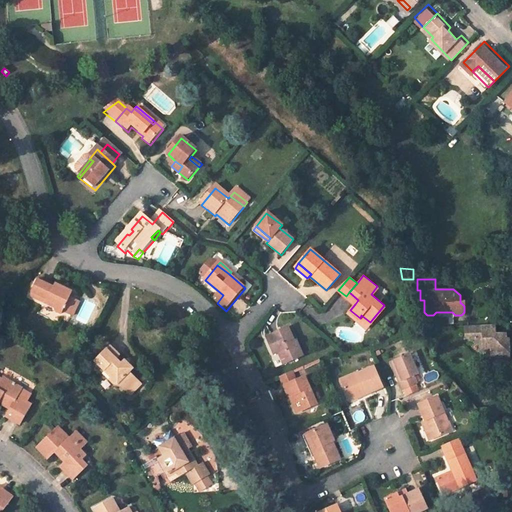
[(53,288),(38,280),(31,292),(40,297),(39,300),(55,308),(57,312),(62,314),(63,312),(71,316),(78,301),(70,297),(73,292),(55,284),(53,288)]
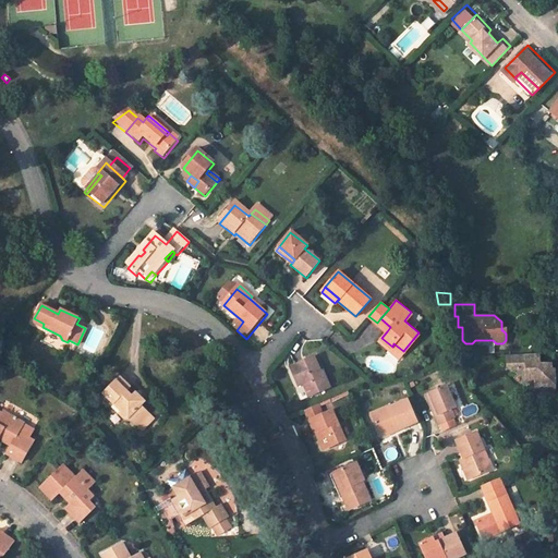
[(377,323),(387,331),(390,327),(380,318),(377,323)]
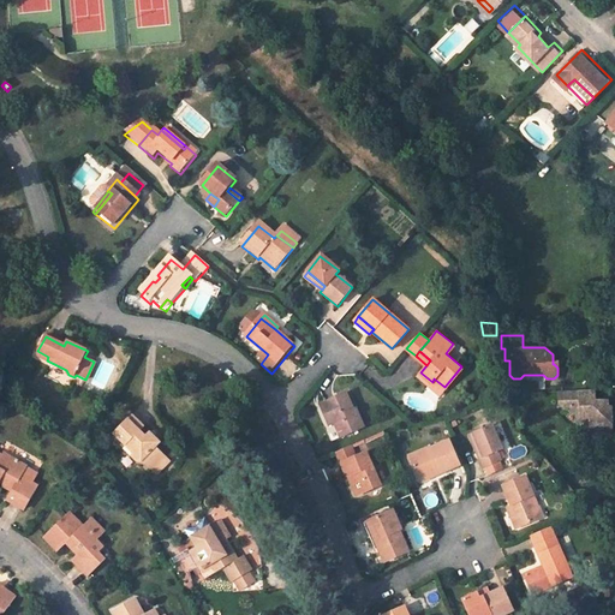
[(440,393),(445,387),(434,378),(433,382),(421,372),(418,375),(440,393)]
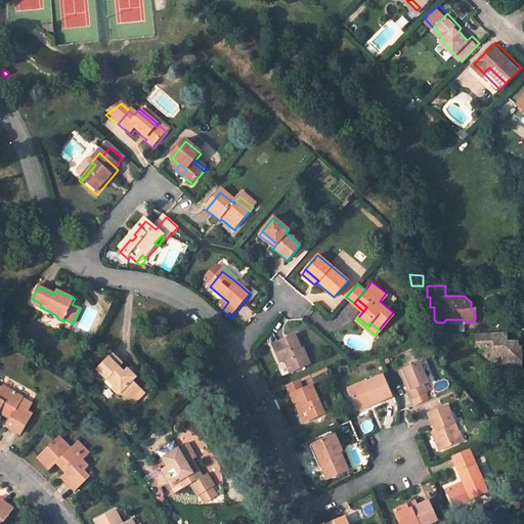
[(506,342),(506,332),(475,333),(476,345),(484,345),(488,349),(494,348),(494,355),(499,359),(504,359),(505,370),(522,369),(521,359),(518,359),(518,347),(517,342),(506,342)]
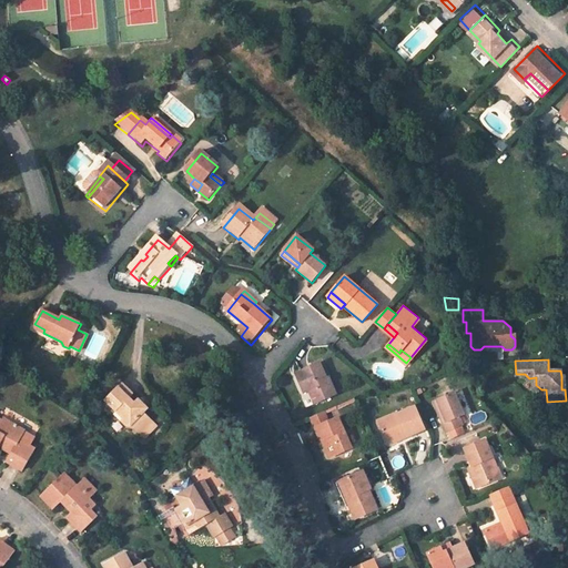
[(326,379),(320,364),(295,375),(302,389),(307,387),(310,392),(315,404),(336,395),(330,378),(326,379)]
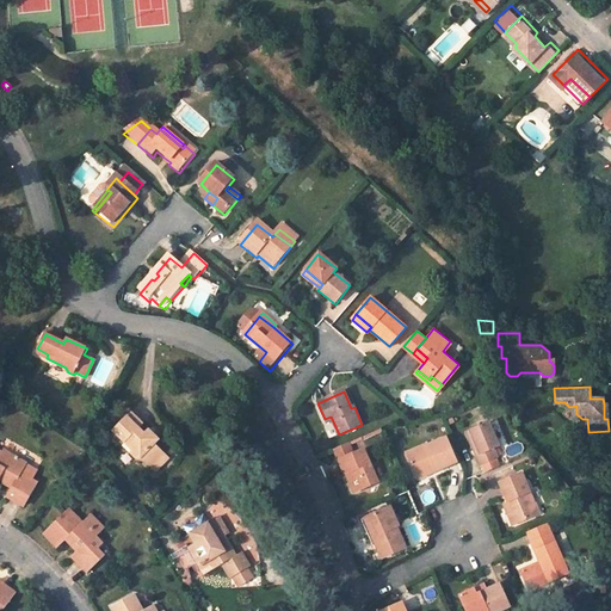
[(155,445),(160,442),(148,431),(144,434),(139,429),(143,425),(131,413),(113,431),(133,451),(130,454),(136,460),(142,460),(153,471),(167,457),(155,445)]
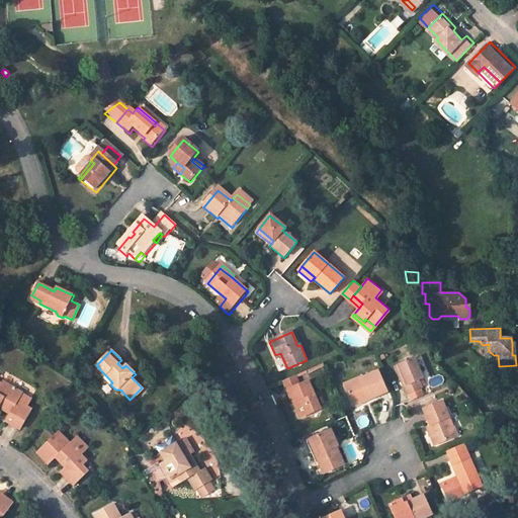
[(422,377),(413,357),(398,364),(406,383),(403,384),(407,393),(422,386),(418,378),(422,377)]
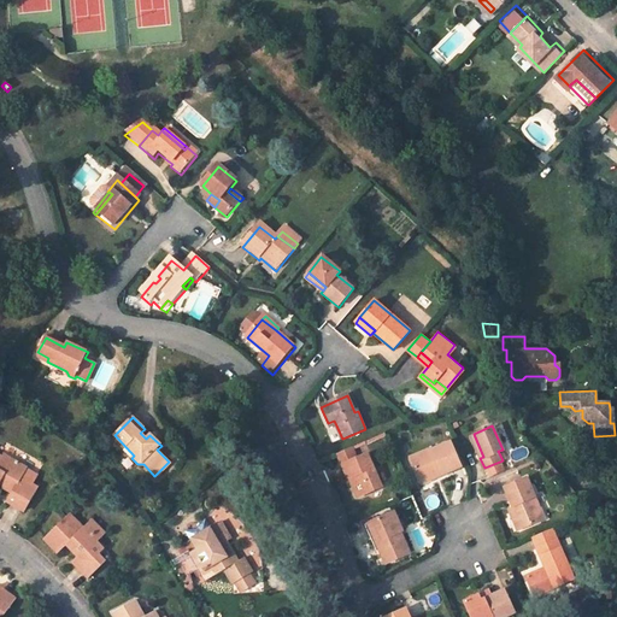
[(469,435),(480,458),(483,457),(474,434),(469,435)]
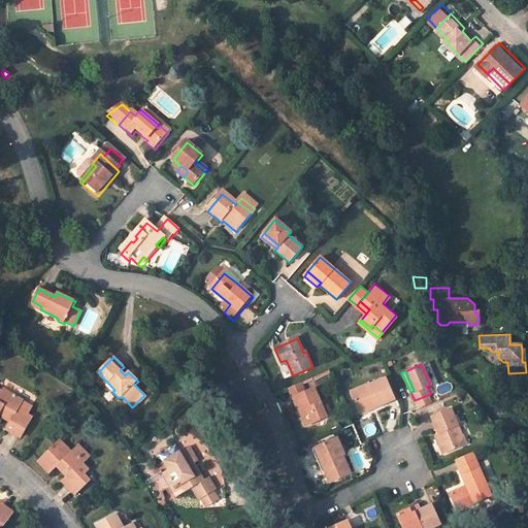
[(395,400),(386,380),(369,387),(368,385),(351,393),(359,411),(375,405),(376,408),(395,400)]
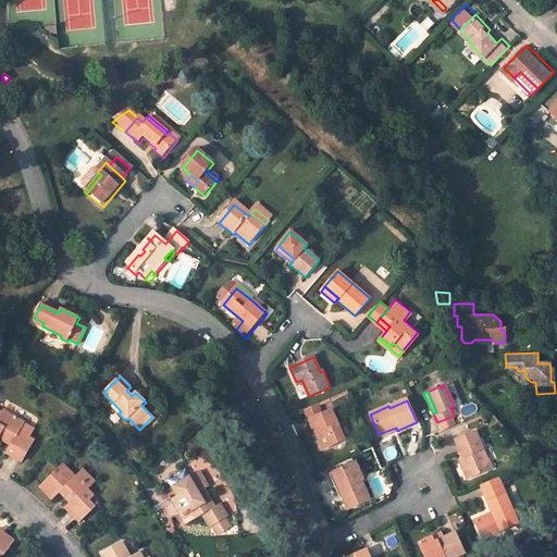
[(323,412),(319,404),(304,410),(308,419),(323,412)]
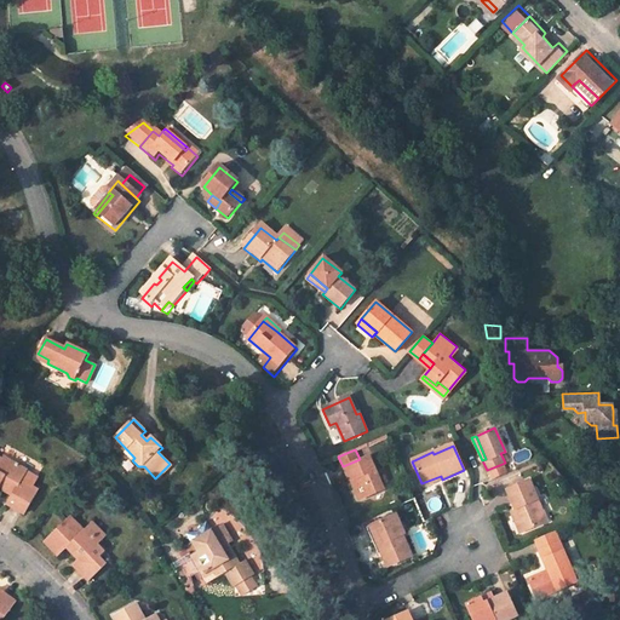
[(363,499),(385,489),(371,454),(360,459),(343,466),(349,481),(354,478),(359,487),(363,499)]
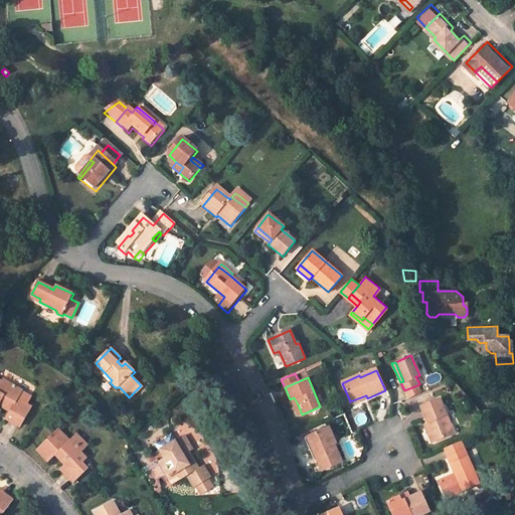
[(30,397),(22,392),(22,391),(3,380),(2,382),(0,381),(0,406),(10,412),(6,419),(19,427),(31,407),(26,405),(30,397)]
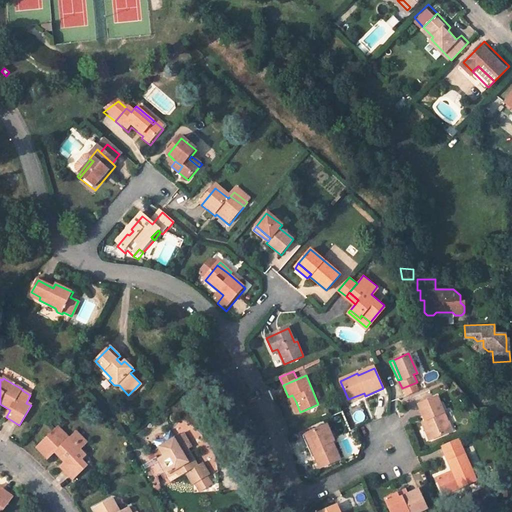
[(350,403),(365,396),(364,393),(348,399),(350,403)]
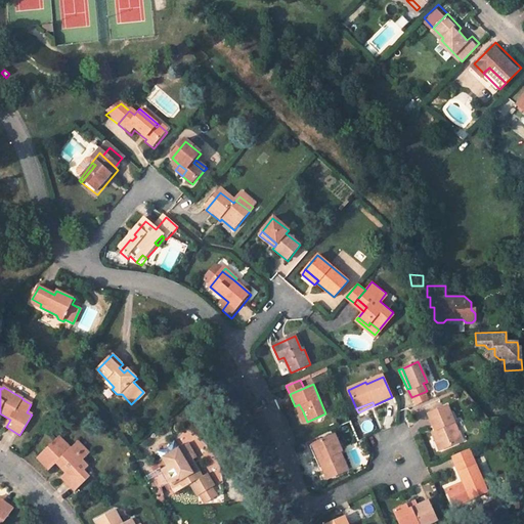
[(462,440),(447,406),(428,415),(435,430),(443,448),(462,440)]
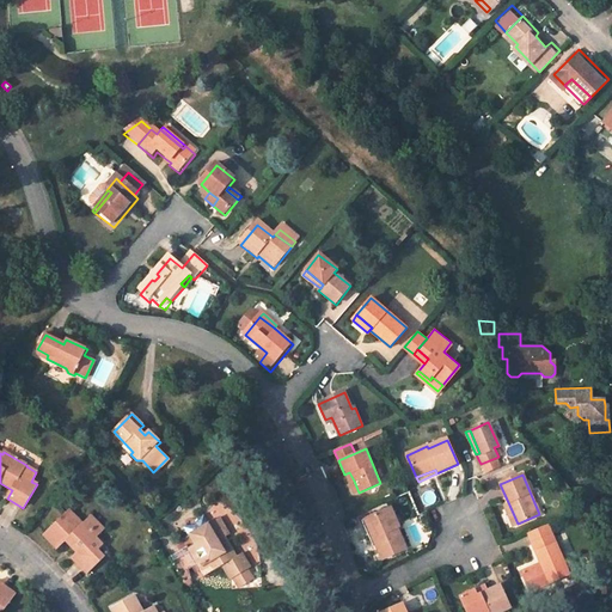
[(354,481),(348,483),(353,495),(359,493),(354,481)]
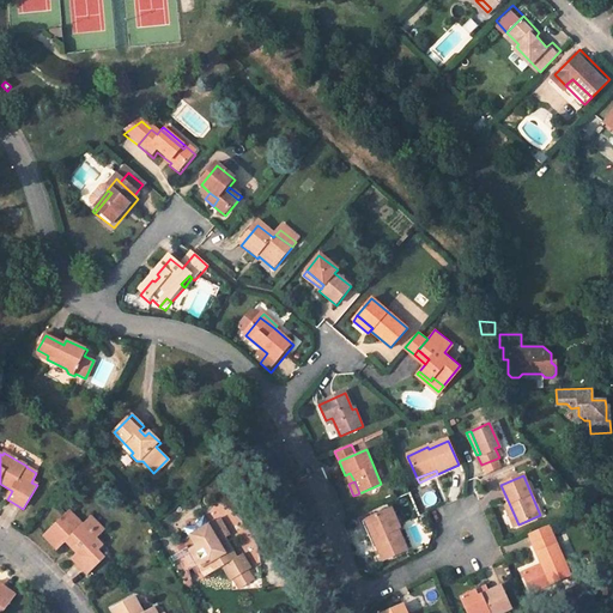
[(509,503),(504,505),(514,527),(519,525),(509,503)]
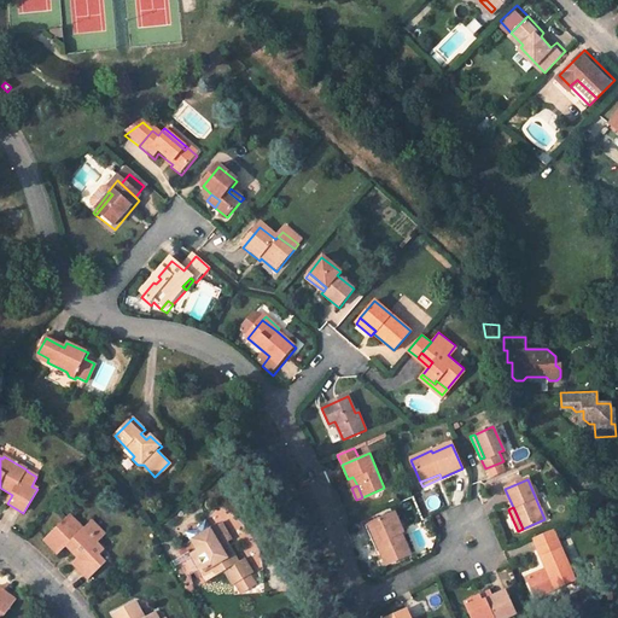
[(407,535),(398,514),(378,524),(386,542),(379,544),(390,566),(413,555),(404,536),(407,535)]
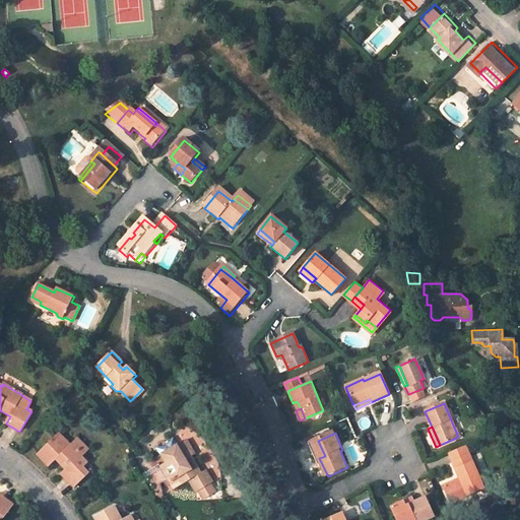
[(71,445),(59,434),(37,455),(49,466),(55,460),(65,470),(61,474),(74,489),(89,473),(83,468),(88,464),(81,457),(74,449),(76,447),(72,443),(71,445)]
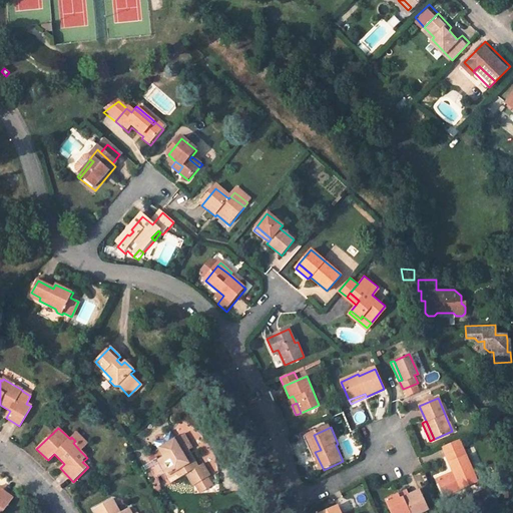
[(80,451),(87,445),(76,433),(71,437),(75,441),(73,443),(80,451)]
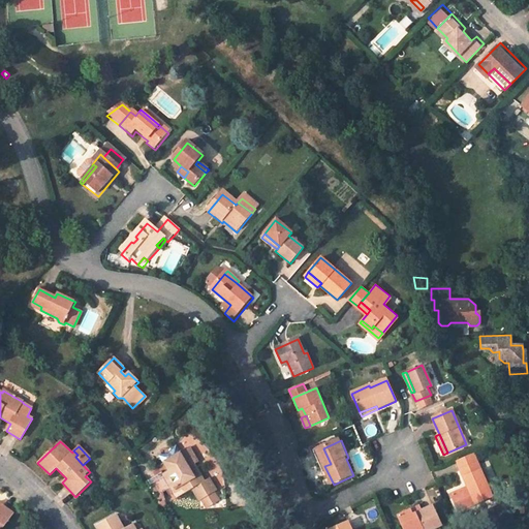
[(198,463),(190,448),(163,464),(168,471),(163,474),(174,492),(180,488),(184,494),(191,490),(198,502),(201,501),(216,493),(217,492),(210,479),(205,483),(194,465),(198,463)]
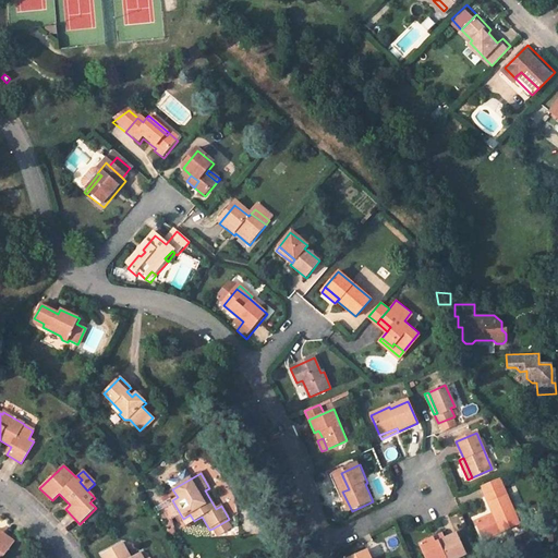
[(340,494),(342,492),(349,489),(341,473),(332,476),(340,494)]
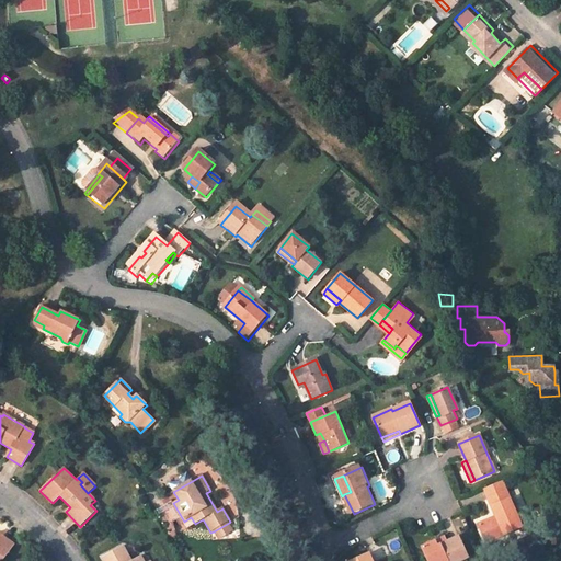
[(502,480),(484,489),(489,497),(506,491),(502,480)]
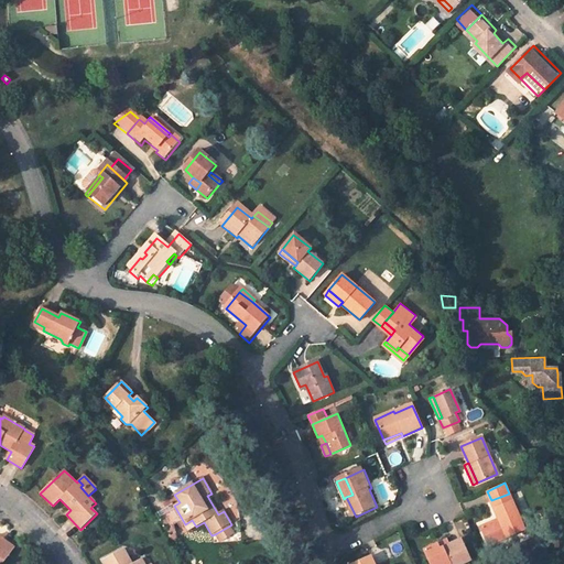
[(524,529),(509,494),(491,500),(499,519),(481,527),(487,538),(492,535),(496,541),(524,529)]
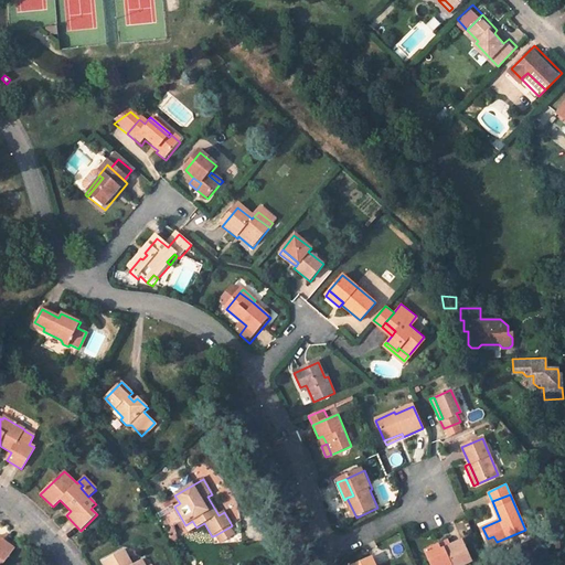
[(190,532),(196,528),(192,521),(185,525),(190,532)]
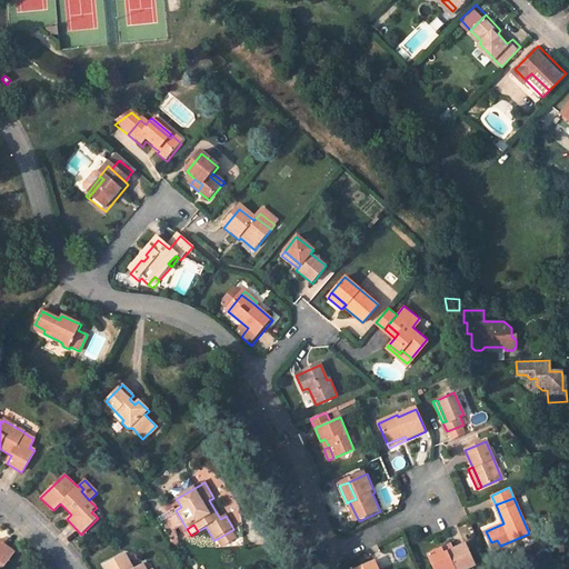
[(217,539),(222,548),(237,539),(232,530),(217,539)]
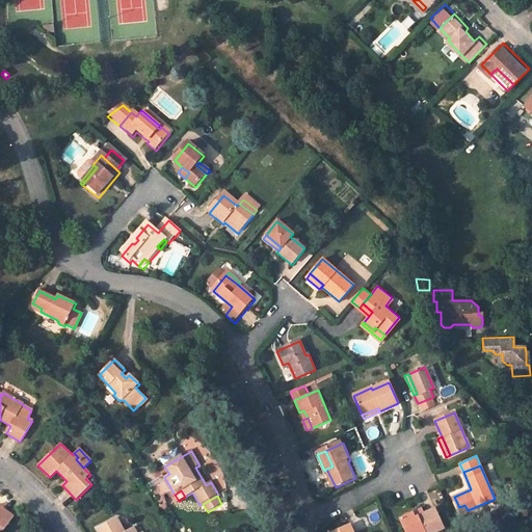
[(0,531),(2,531),(14,517),(0,506),(0,531)]
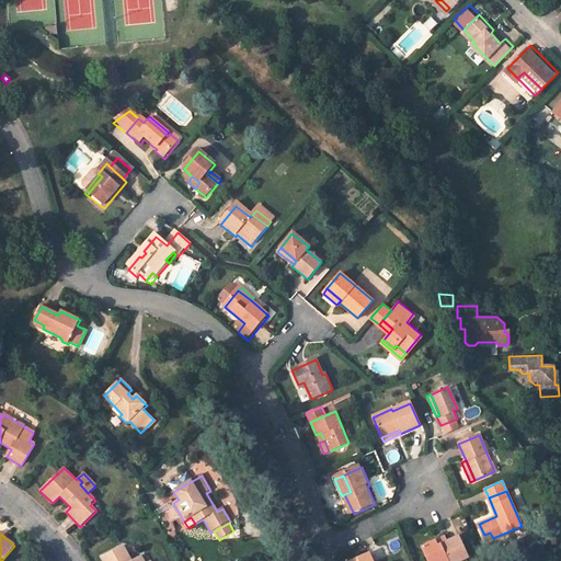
[(458,560),(467,558),(458,536),(447,541),(436,546),(434,540),(421,547),(426,560),(458,560)]
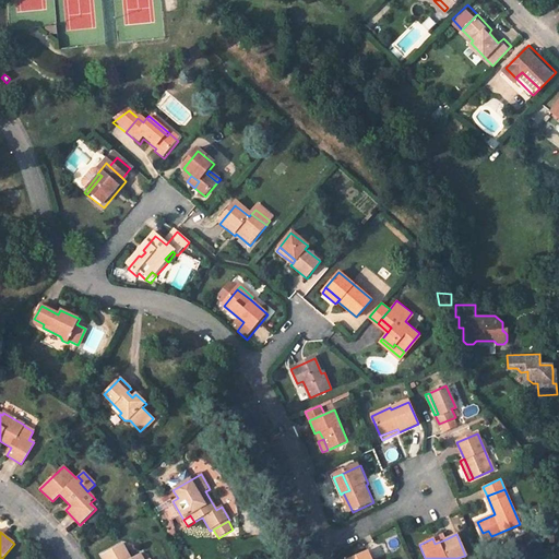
[(443,534),(432,538),(435,544),(445,539),(443,534)]
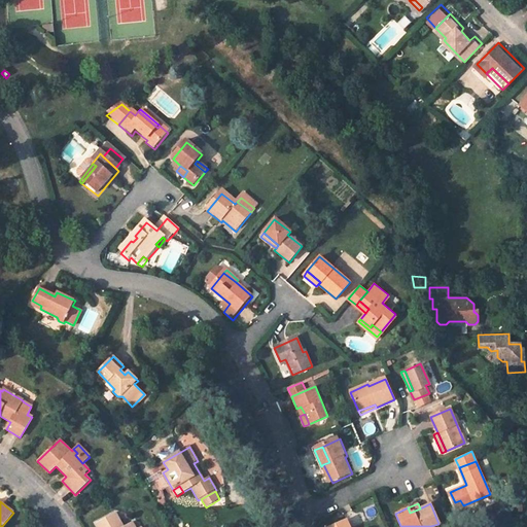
[(125,526),(123,526),(116,514),(97,524),(98,526),(134,526),(132,523),(125,526)]
